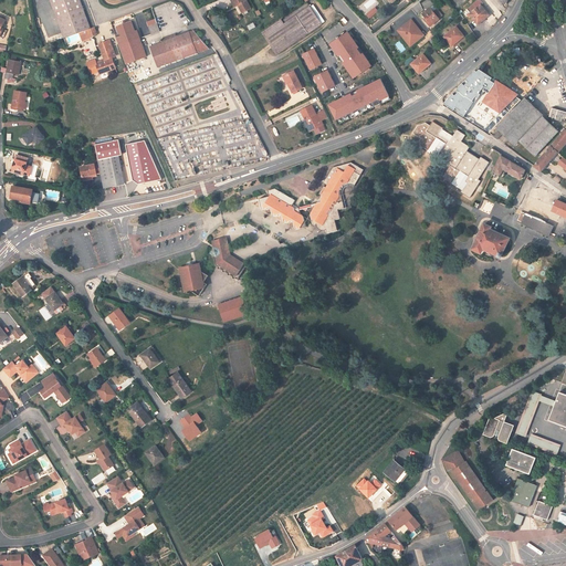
[(64,39),(80,32),(91,29),(80,0),(69,0),(52,7),(64,39)]
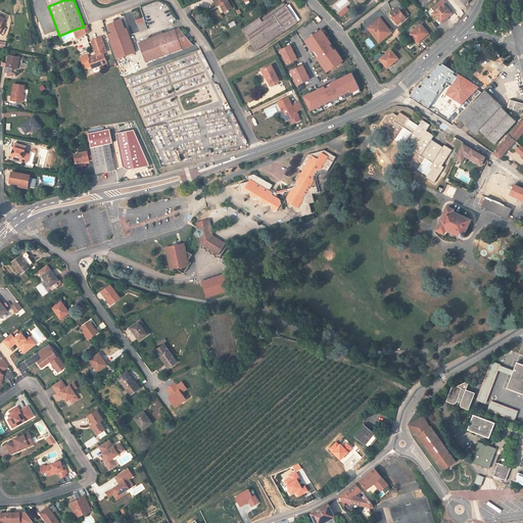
[(225,12),(232,8),(227,0),(214,0),(218,6),(221,5),(225,12)]
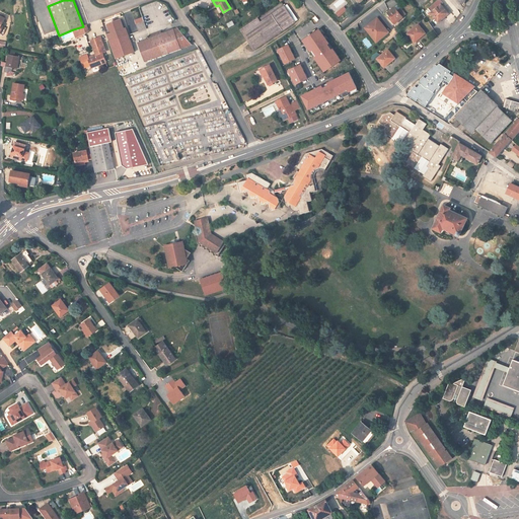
[(431,13),(438,22),(448,14),(441,5),(443,3),(439,0),(436,0),(432,4),(433,5),(428,9),(432,13),(431,13)]
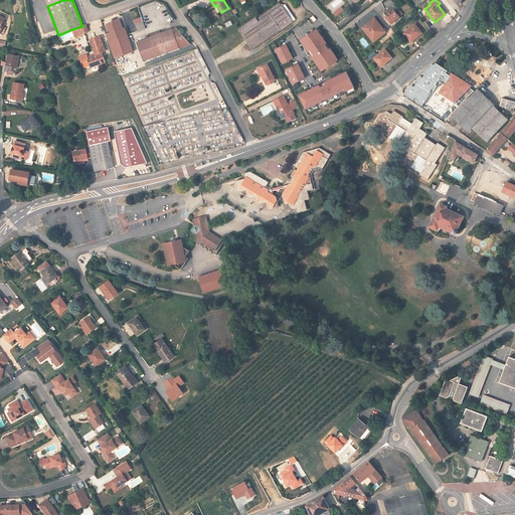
[(251,49),(293,22),(280,3),(272,9),(256,19),(255,18),(238,29),(251,49)]
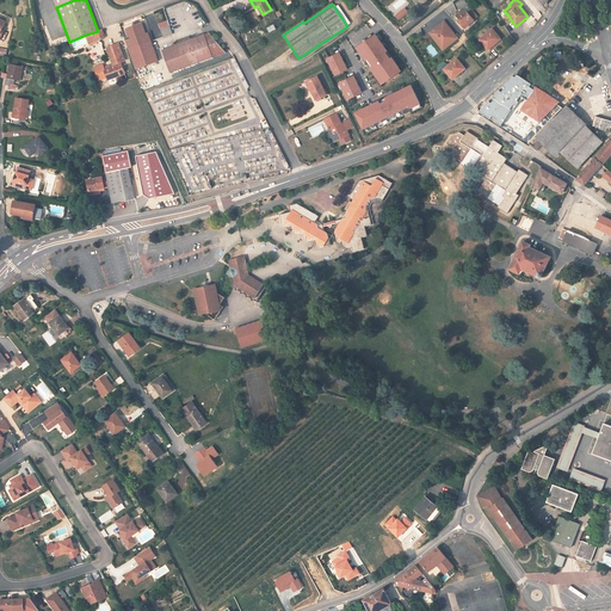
[(474,20),(463,8),(456,16),(460,19),(458,20),(464,29),(474,20)]
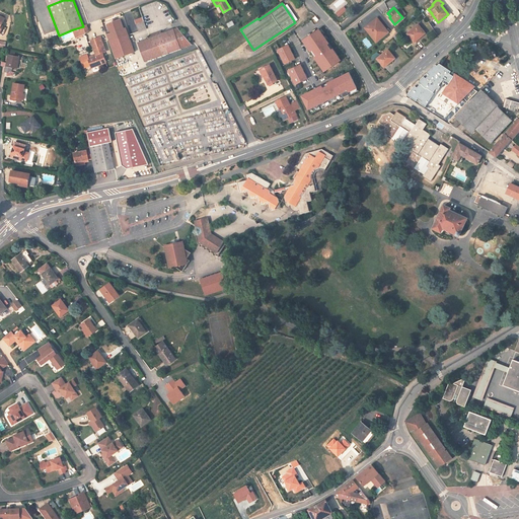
[(135,19),(138,31),(146,28),(143,17),(135,19)]
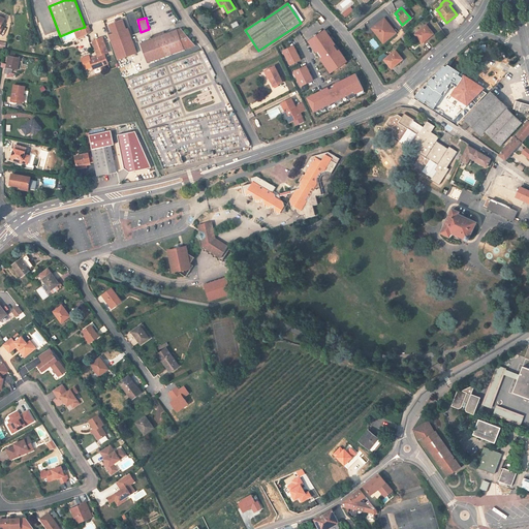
[(384,19),(372,29),(377,35),(381,32),(387,40),(396,33),(384,19)]
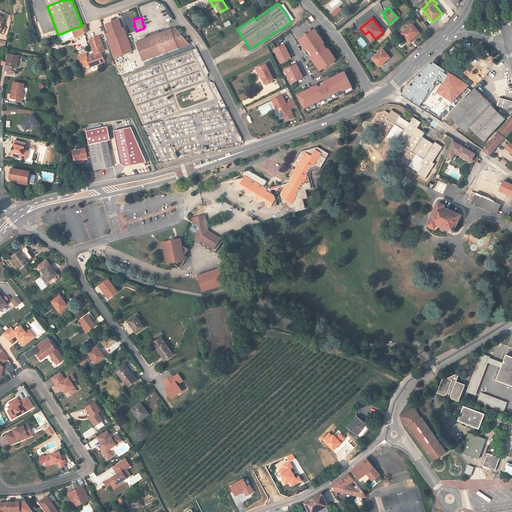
[(110,32),(105,34),(108,41),(127,35),(124,27),(122,28),(119,19),(107,23),(110,32)]
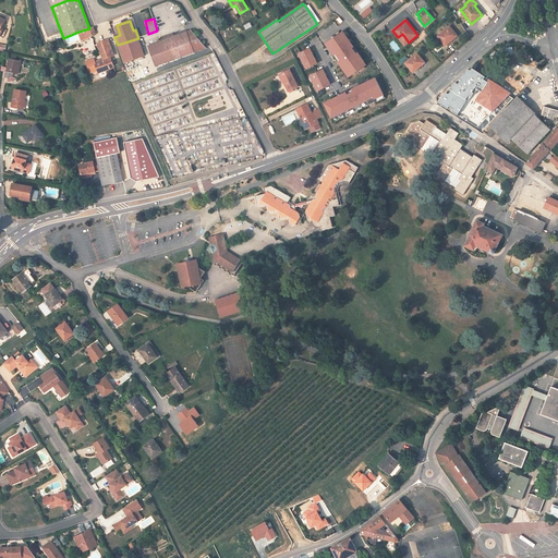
[(450,26),(438,36),(445,46),(449,43),(458,36),(450,26)]
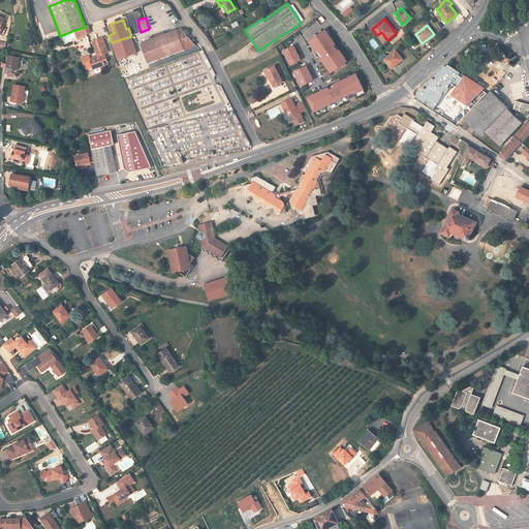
[(91,32),(88,26),(85,27),(74,30),(78,39),(85,36),(91,32)]
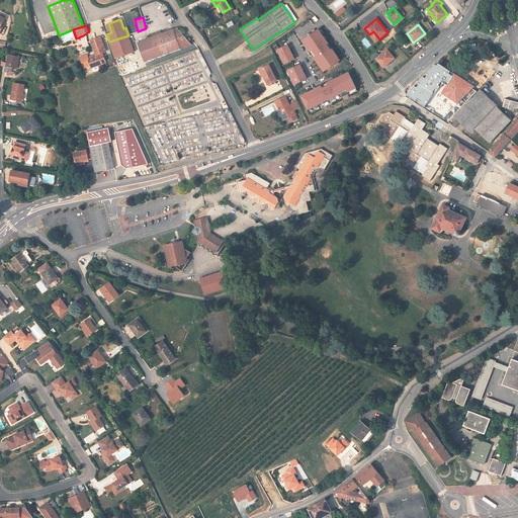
[(155,36),(138,42),(145,62),(191,45),(177,28),(161,34),(155,36)]
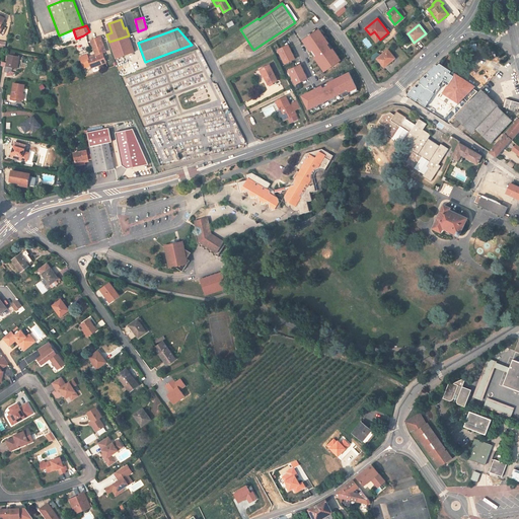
[(370,34),(376,43),(380,40),(374,31),(370,34)]
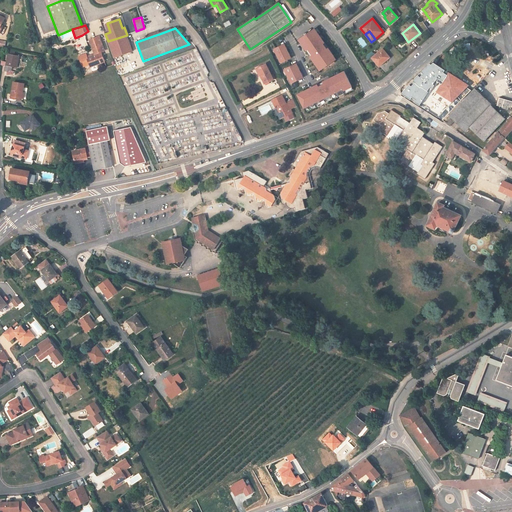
[(337,80),(306,34),(284,49),(313,91),(315,90),(327,82),(328,83),(329,84),(330,84),(331,84),(337,80)]
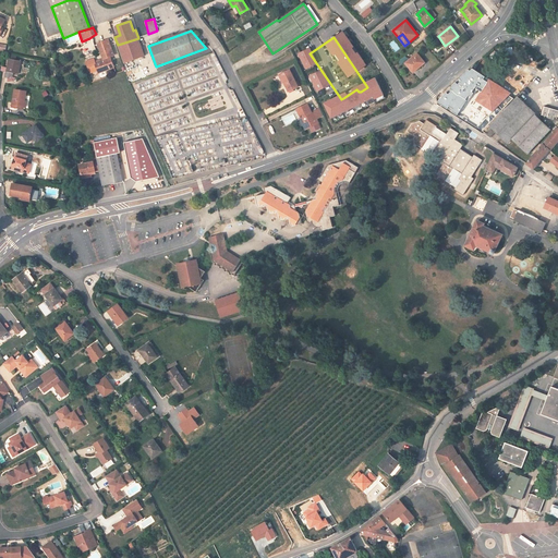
[(138,38),(118,45),(124,63),(145,56),(138,38)]
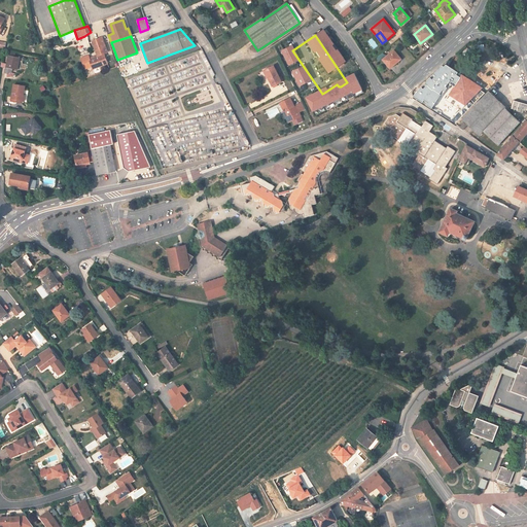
[(91,62),(93,67),(94,69),(108,64),(104,54),(108,53),(102,38),(93,41),(98,56),(96,57),(97,59),(93,61),(91,62)]
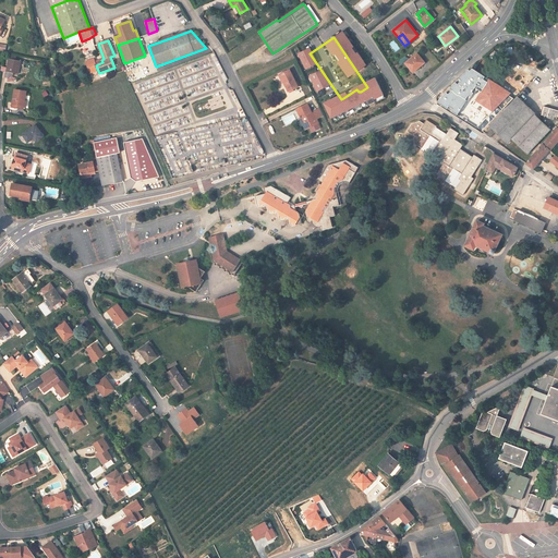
[(417,53),(405,63),(412,72),(416,69),(416,70),(425,63),(417,53)]
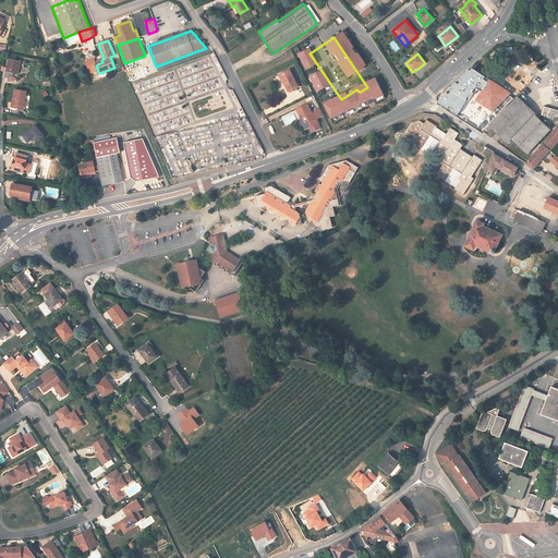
[(7,72),(5,77),(9,79),(12,76),(13,73),(19,74),(21,61),(10,59),(7,72)]
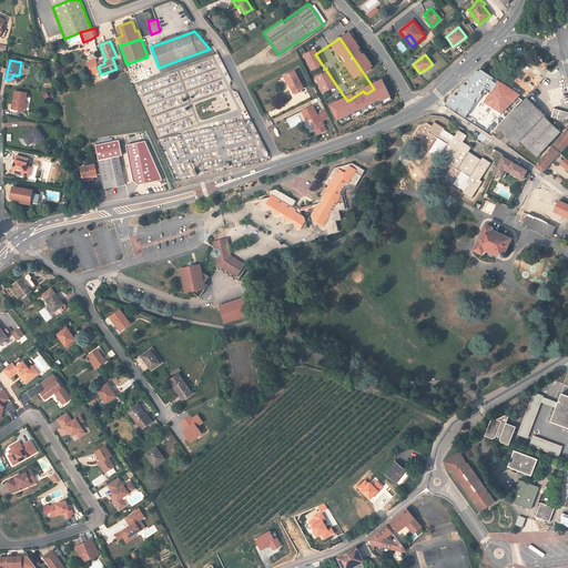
[(92,74),(100,72),(98,67),(97,64),(90,68),(92,74)]
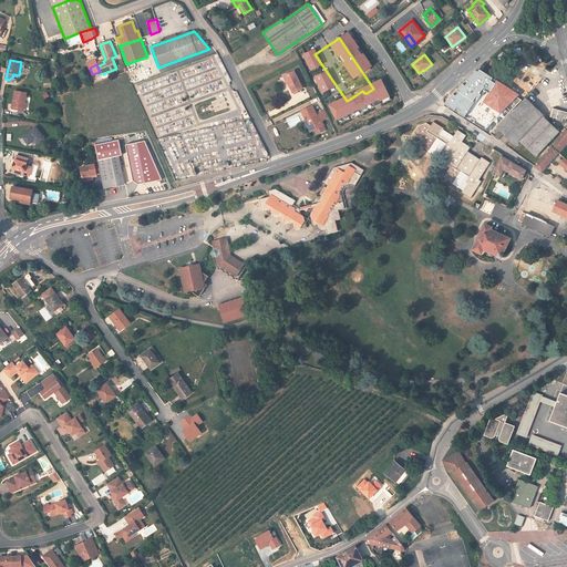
[(303,89),(295,71),(286,75),(288,81),(287,81),(294,93),(303,89)]
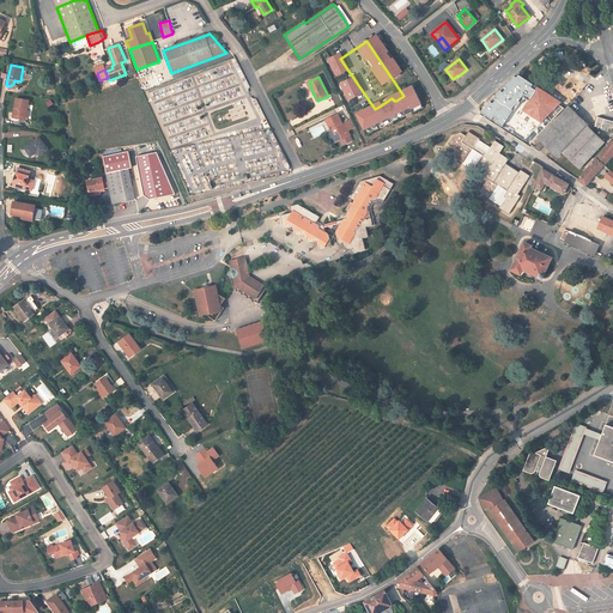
[(513,79),(508,83),(523,95),(527,90),(513,79)]
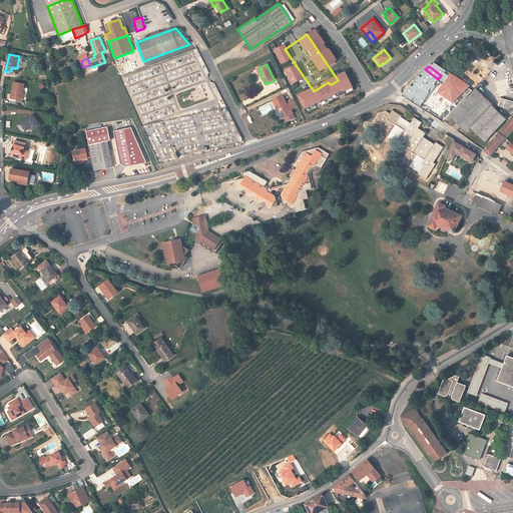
[(419,75),(402,94),(421,106),(434,85),(438,79),(425,69),(418,75),(419,75)]
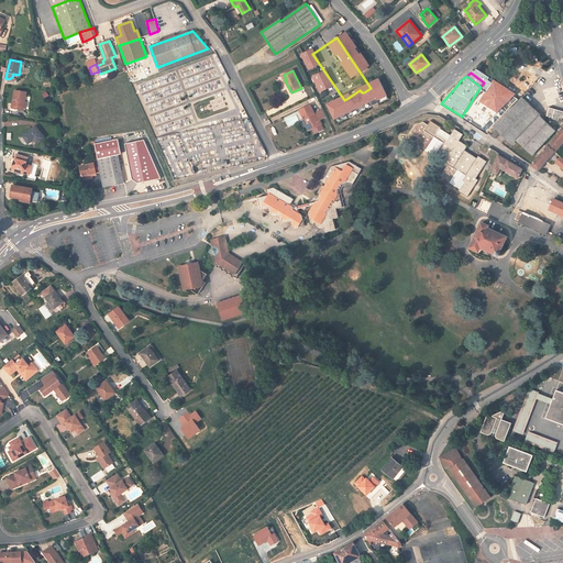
[(479,95),(483,97),(482,97),(487,101),(496,107),(504,96),(500,92),(501,90),(500,88),(498,86),(495,87),(494,88),(490,86),(487,90),(484,88),(479,95)]
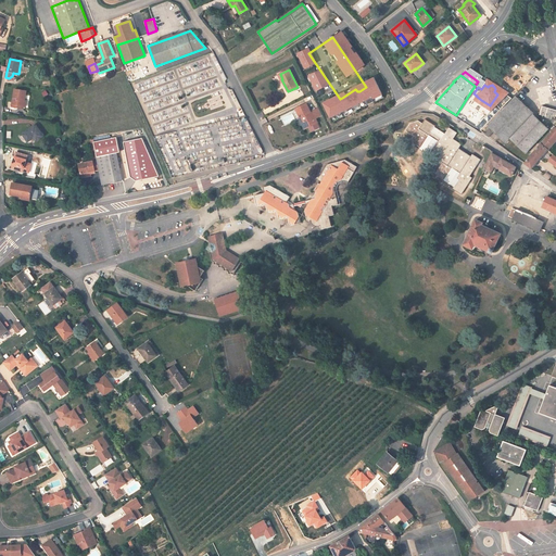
[(25,100),(26,91),(15,89),(12,104),(13,104),(23,105),(24,106),(25,100)]
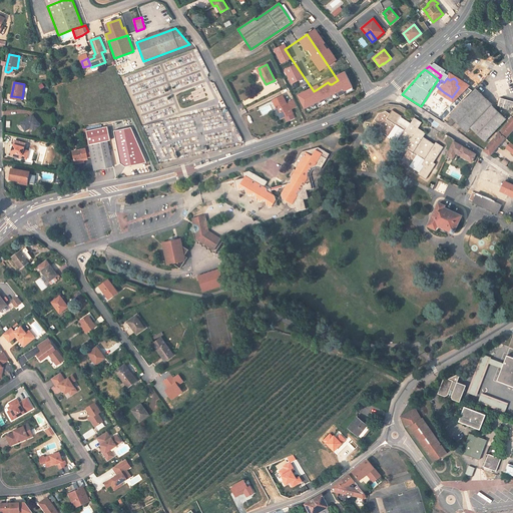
[(331,96),(325,88),(332,84),(331,84),(330,84),(329,83),(328,82),(316,90),(324,101),(331,96)]
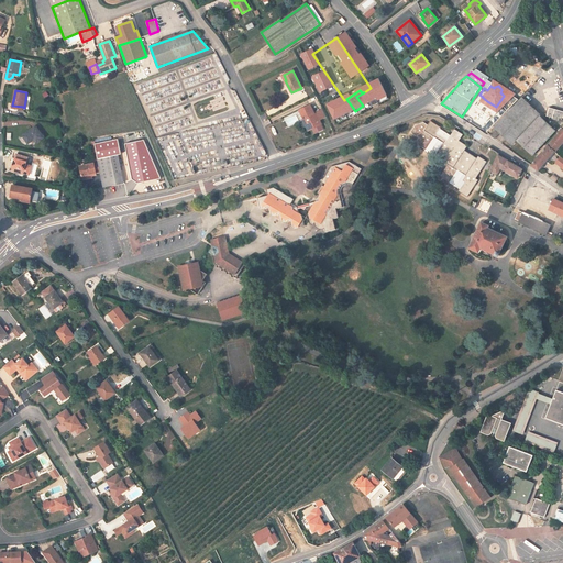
[(517,140),(533,155),(555,131),(540,116),(541,114),(522,97),(494,128),(512,144),(517,140)]
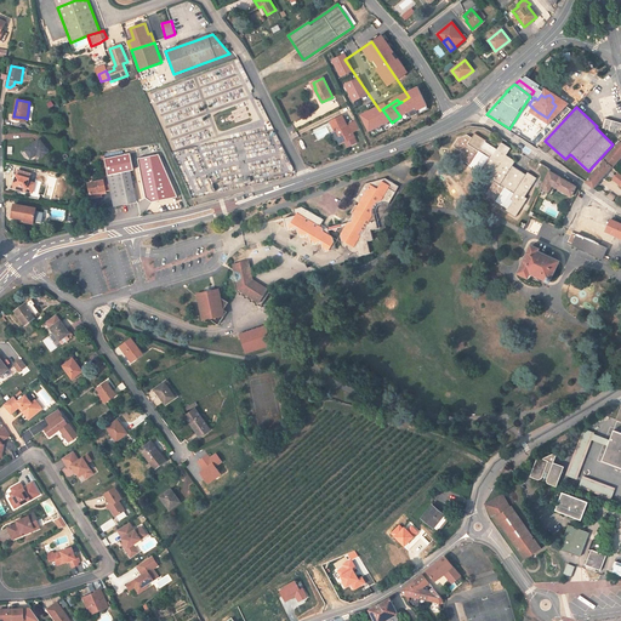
[(348,125),(347,125),(342,115),(330,121),(337,136),(341,135),(345,142),(347,146),(348,147),(355,143),(355,142),(354,137),(352,132),(359,129),(355,121),(348,125)]
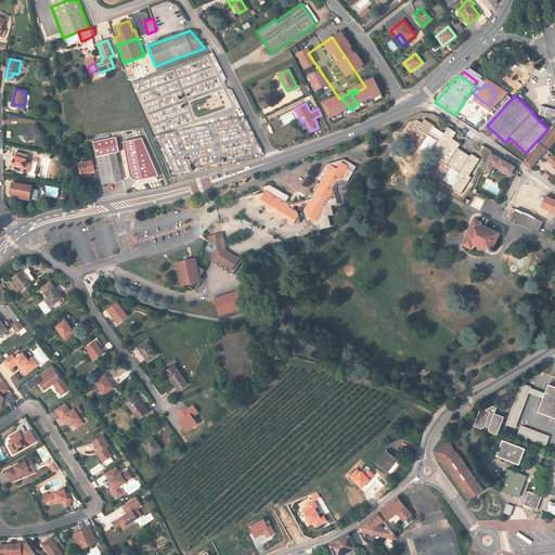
[(335,125),(344,119),(335,105),(326,112),(335,125)]
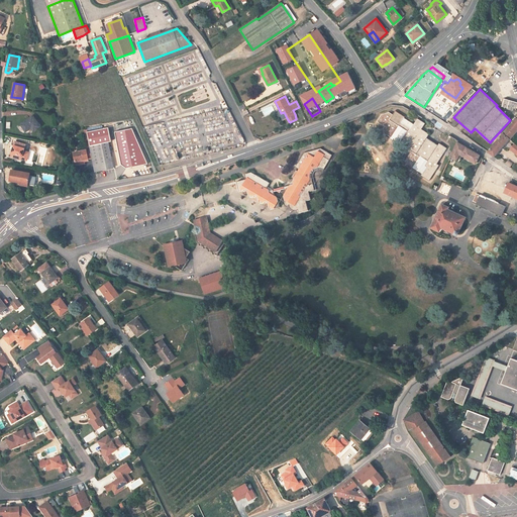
[(516,108),(516,102),(504,99),(502,107),(507,108),(507,109),(513,111),(514,108),(516,108)]
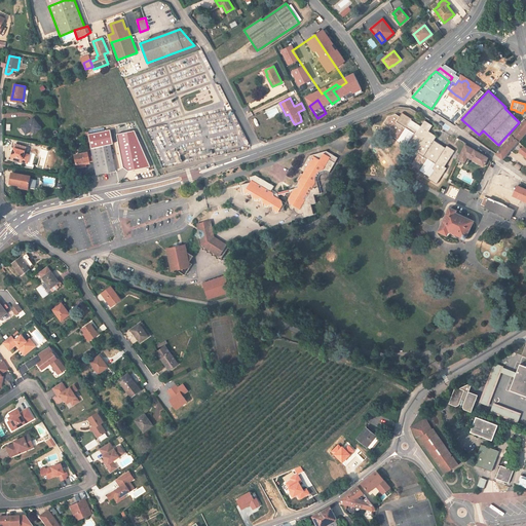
[(454,116),(450,120),(455,123),(472,106),(467,102),(464,105),(454,115),(454,116)]
